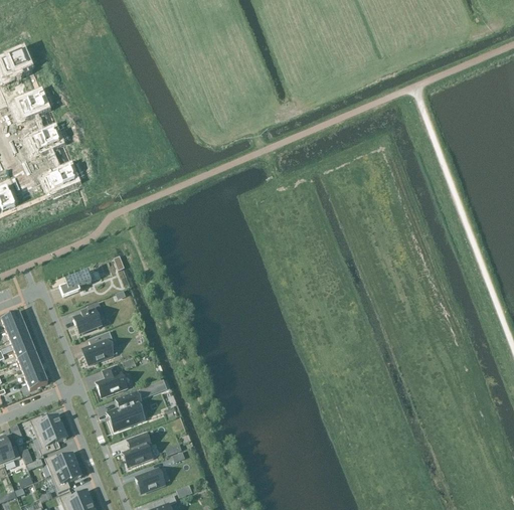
[(23,51),(0,60),(0,66),(3,75),(28,64),(23,51)]
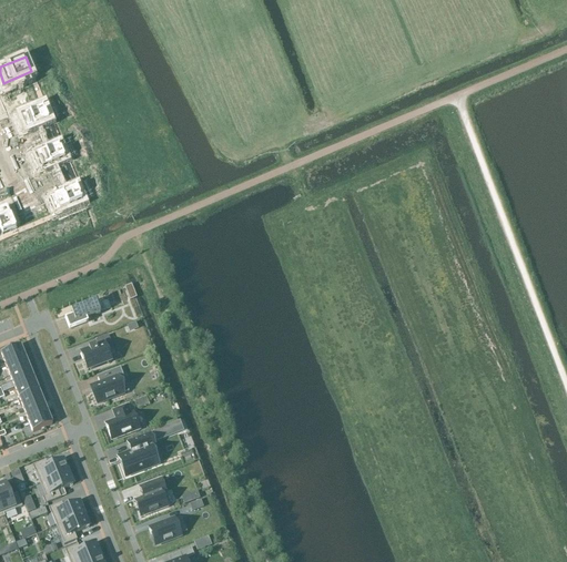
[(4,100),(0,101),(0,116),(10,113),(4,100)]
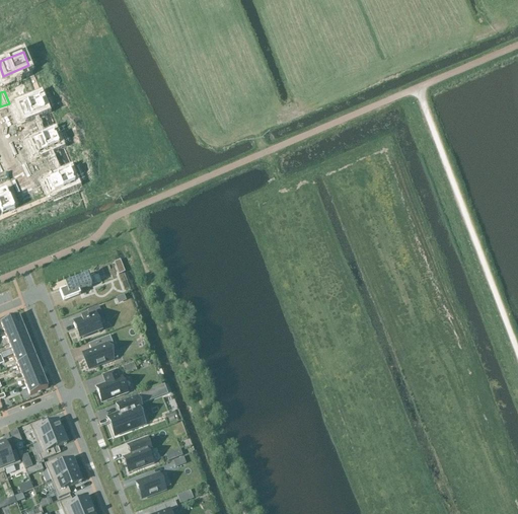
[(41,93),(15,104),(21,118),(47,107),(41,93)]
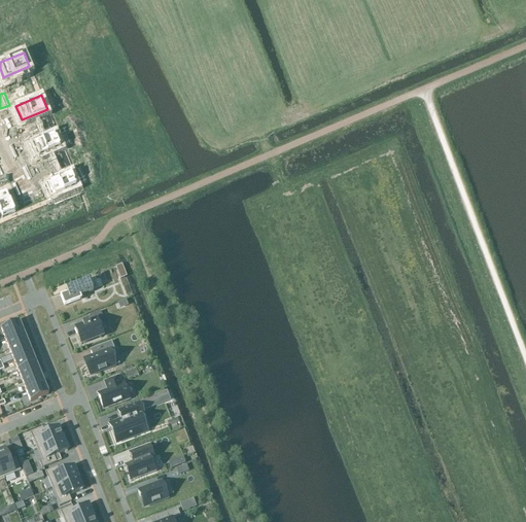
[(56,131),(30,141),(36,154),(62,144),(56,131)]
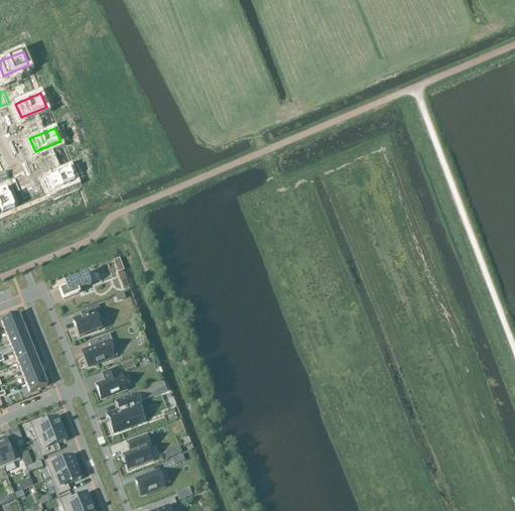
[(27,147),(18,151),(23,163),(32,159),(27,147)]
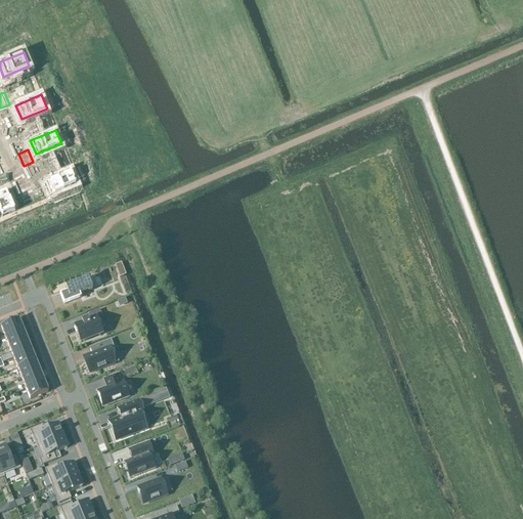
[(33,162),(24,166),(29,178),(38,174),(33,162)]
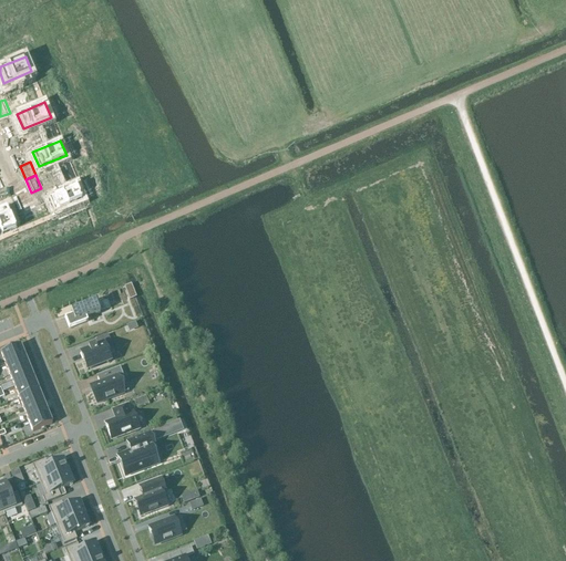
[(78,182),(50,194),(57,208),(84,197),(78,182)]
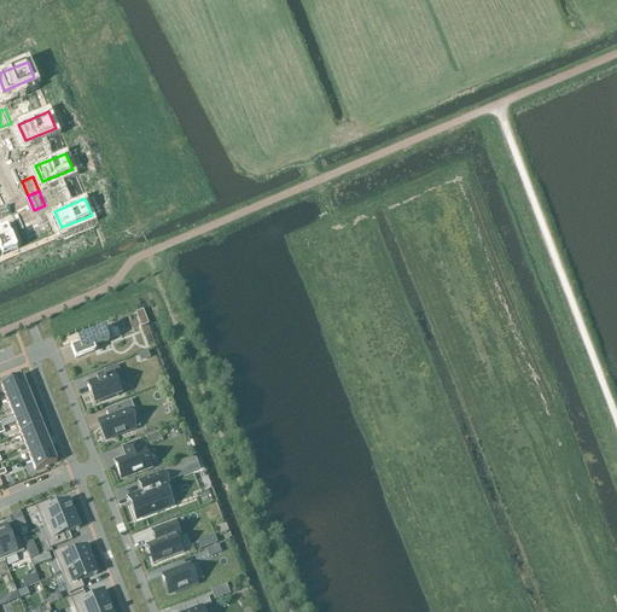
[(10,220),(0,223),(0,242),(4,251),(19,245),(10,220)]
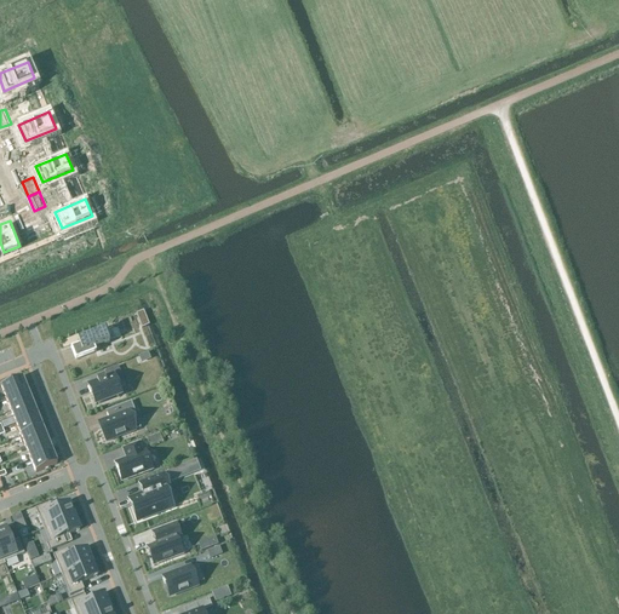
[(105,326),(82,336),(87,348),(110,338),(105,326)]
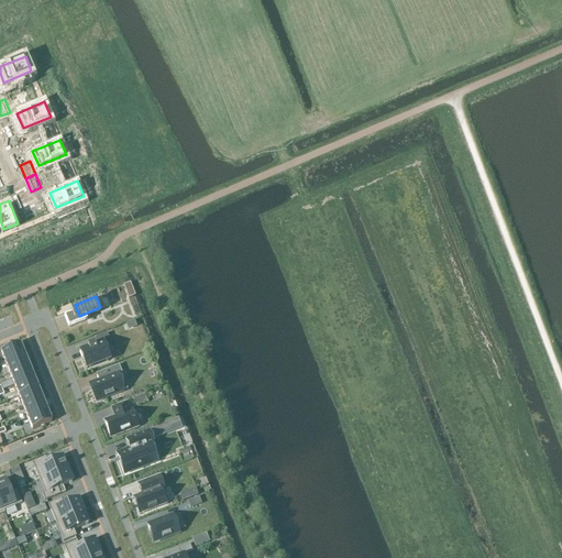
[(89,345),(81,348),(87,364),(111,354),(105,338),(111,336),(108,329),(97,334),(99,340),(96,341),(96,340),(89,342),(89,345)]
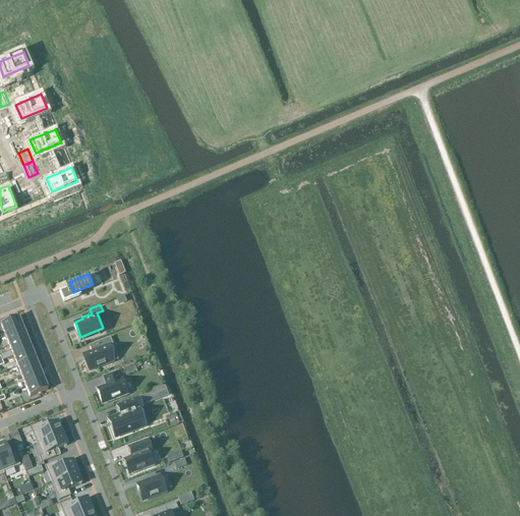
[(2,321),(6,332),(23,324),(19,313),(2,321)]
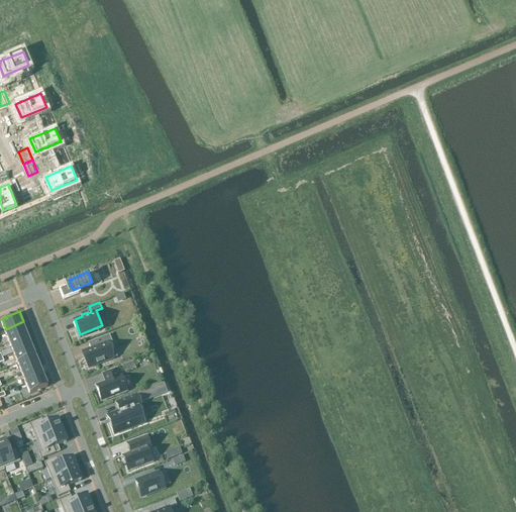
[(10,339),(27,332),(23,321),(6,329),(10,339)]
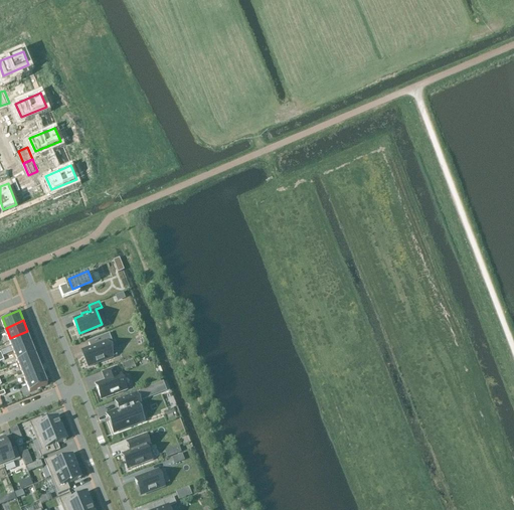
[(83,347),(90,363),(113,354),(108,340),(113,338),(110,330),(89,338),(90,338),(92,344),(83,347)]
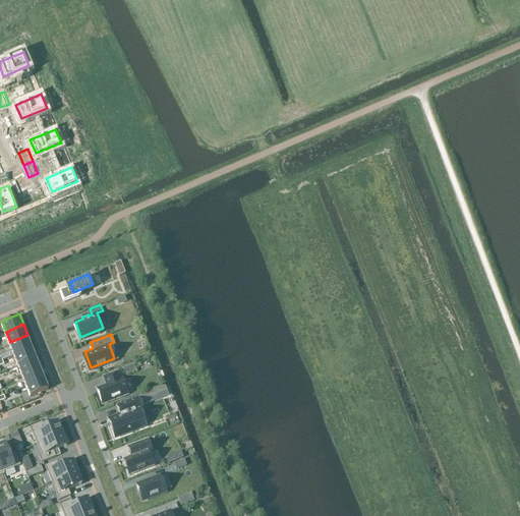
[(10,342),(14,352),(32,345),(27,335),(10,342)]
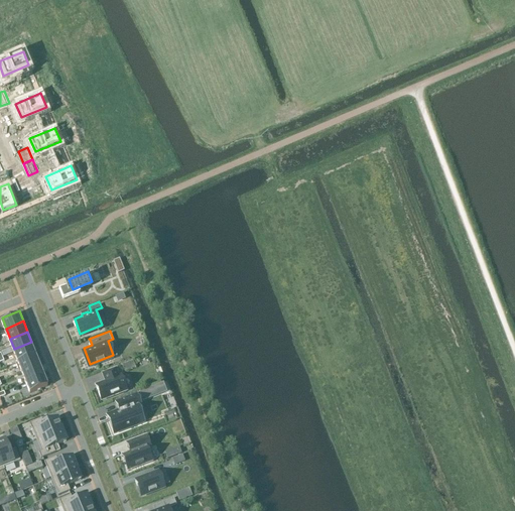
[(31,342),(14,349),(18,359),(36,352),(31,342)]
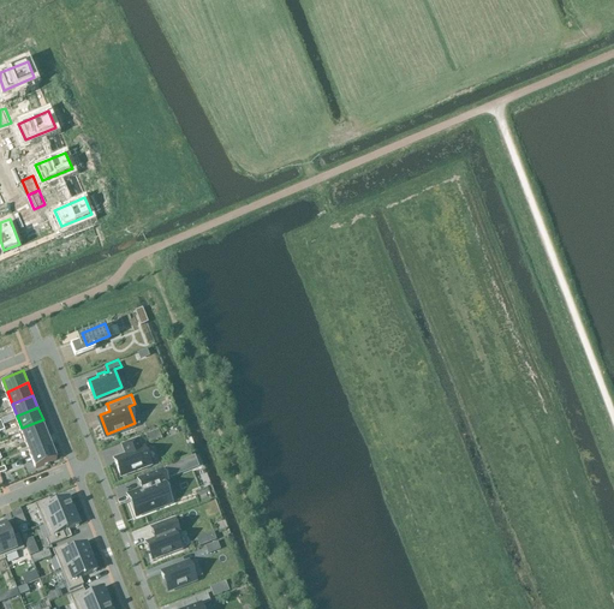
[(22,428),(27,440),(48,431),(43,419),(22,428)]
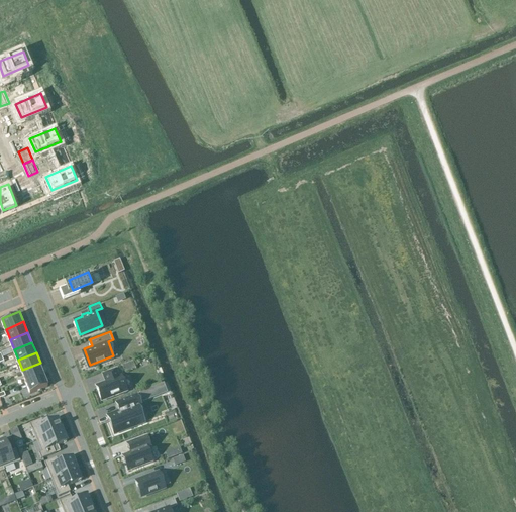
[(134,357),(124,362),(126,368),(136,364),(134,357)]
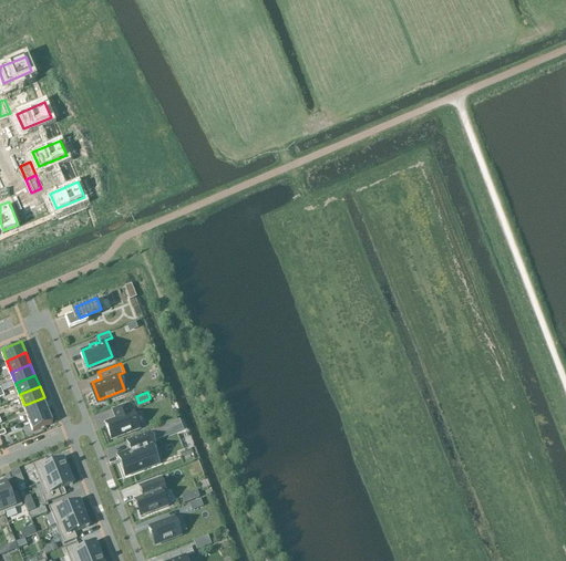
[(44,397),(24,405),(29,416),(49,408),(44,397)]
